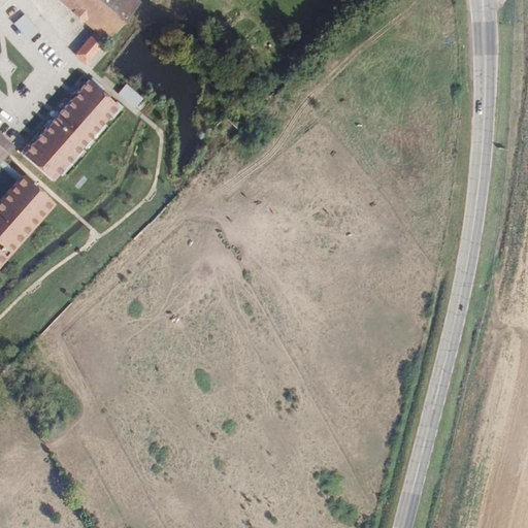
[(86,64),(130,13),(114,0),(60,0),(93,29),(94,33),(74,54),(86,64)]
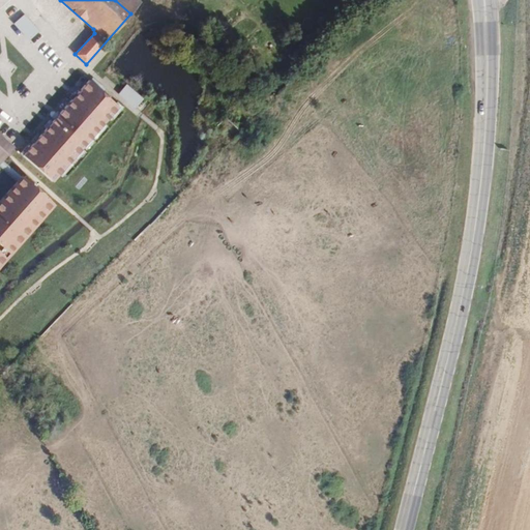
[(141,2),(139,0),(115,0),(130,13),(141,2)]
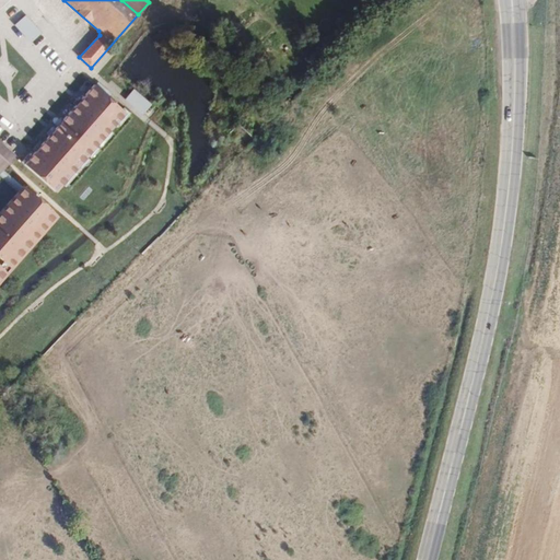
[(24,15),(13,25),(30,44),(41,33),(24,15)]
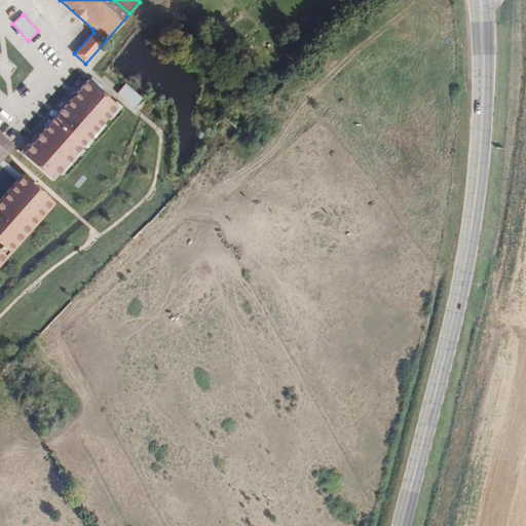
[(54,183),(85,146),(120,108),(88,79),(23,154),(27,159),(54,183)]
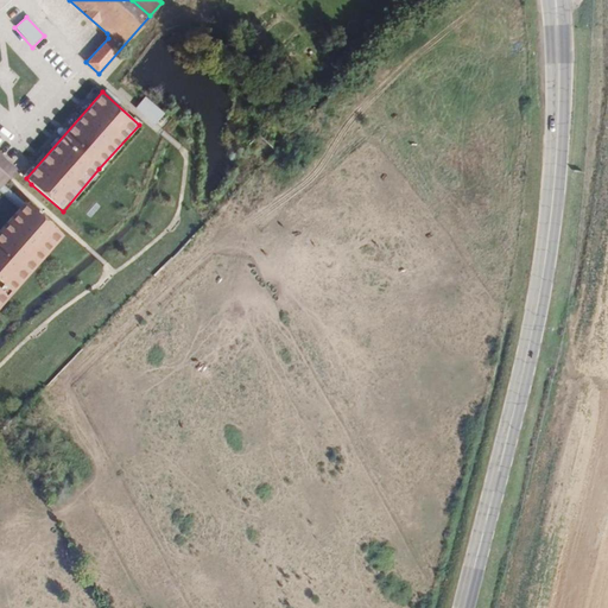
[(143,97),(133,109),(154,126),(164,114),(143,97)]
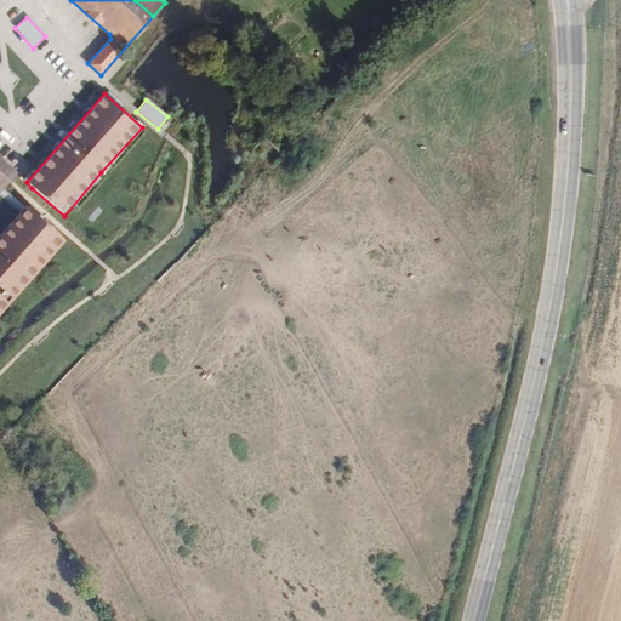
[(0,194),(18,175),(0,160),(0,194)]
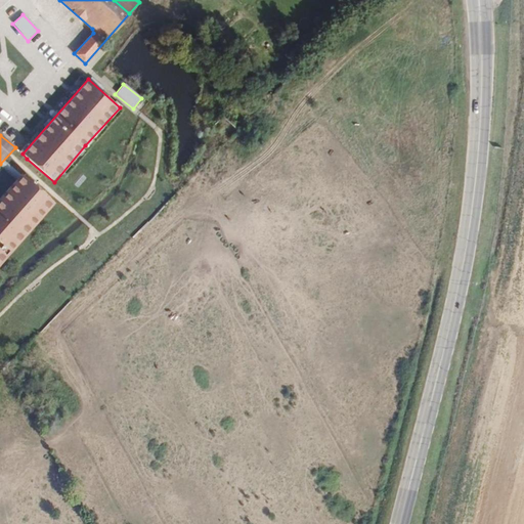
[(0,266),(53,206),(22,177),(0,201),(0,266)]
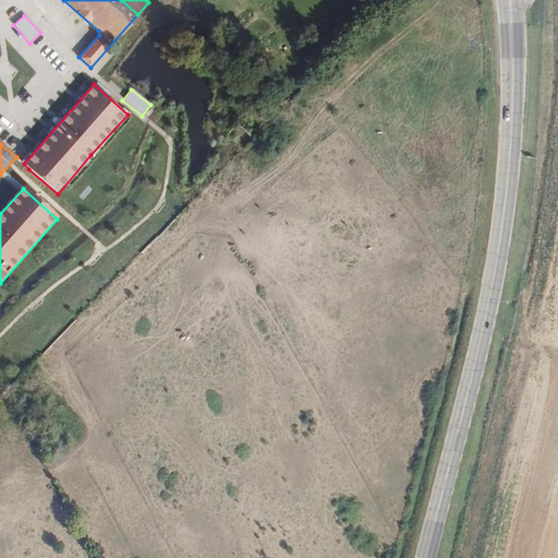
All buildings are outlined.
